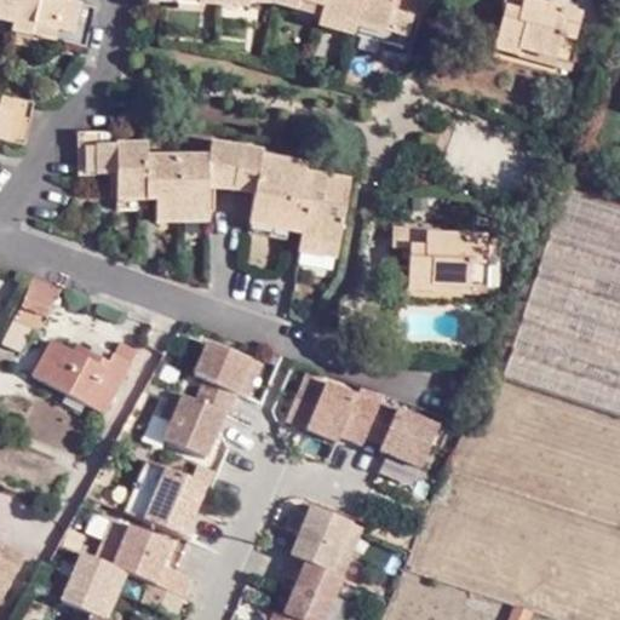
[(95,7),(68,1),(62,0),(0,0),(0,16),(13,19),(11,28),(28,32),(29,23),(59,30),(58,39),(86,46),(95,7)]
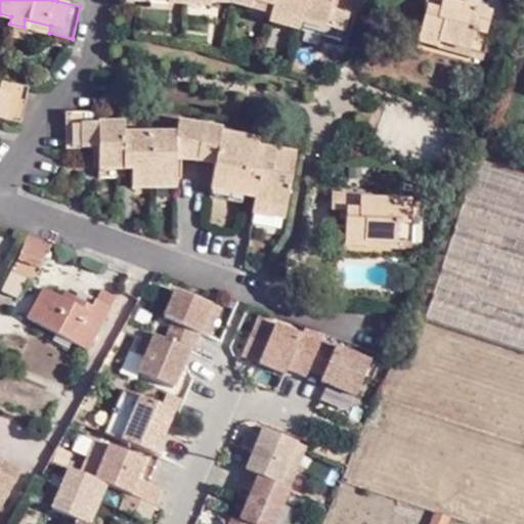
[(166,0),(167,1),(185,2),(185,0),(219,0),(235,1),(251,5),(252,0),(258,0),(273,4),(271,11),(271,13),(300,22),(326,30),(326,36),(342,40),(349,11),(331,6),(332,0),(166,0)]
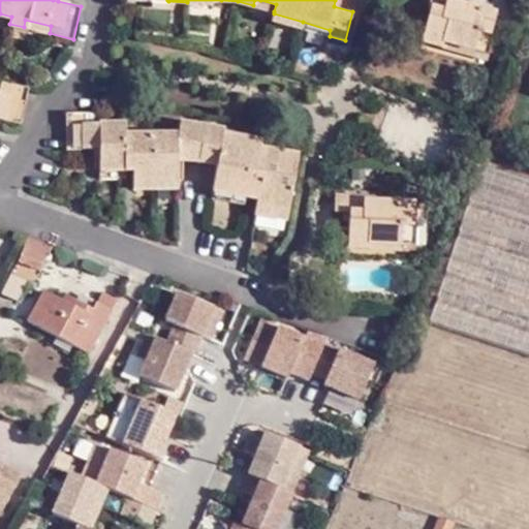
[(254,0),(253,5),(274,11),(276,4),(260,0),(254,0)]
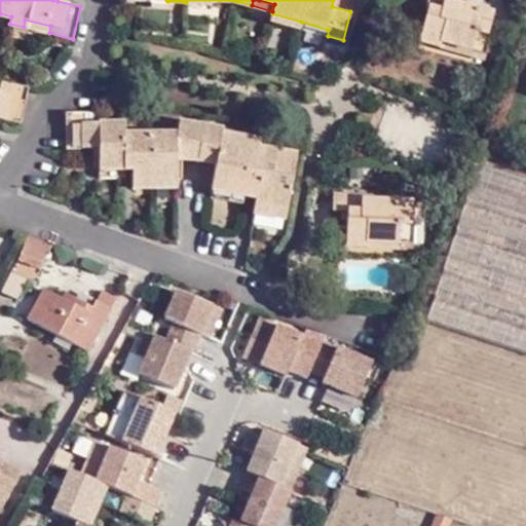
[(421,43),(440,47),(441,40),(474,48),(478,32),(488,35),(494,11),(454,0),(426,0),(426,4),(433,5),(421,43)]
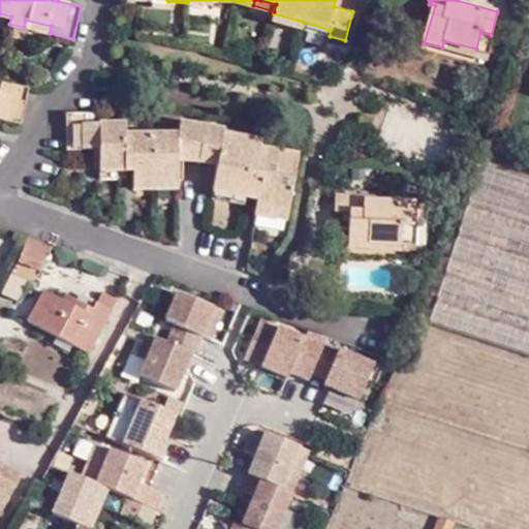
[(301,29),(303,22),(274,13),(272,21),(301,29)]
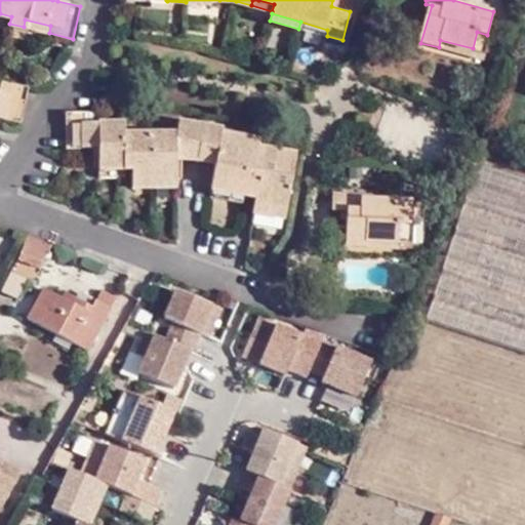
[(24,27),(49,33),(50,26),(25,19),(24,27)]
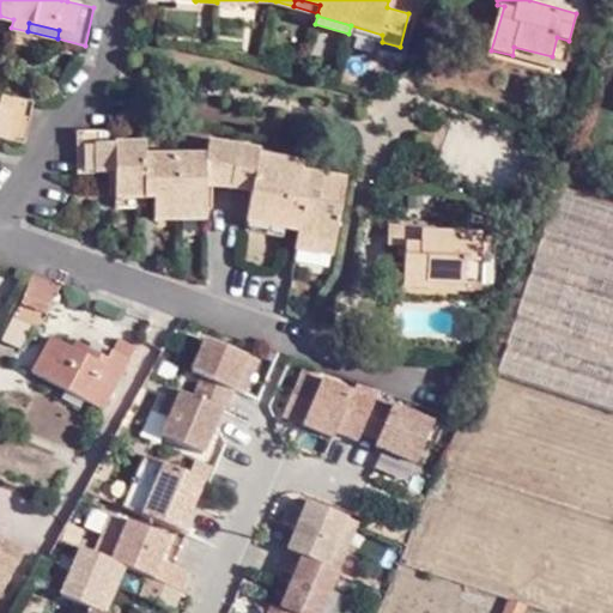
[(349,34),(382,42),(382,35),(351,25),(349,34)]
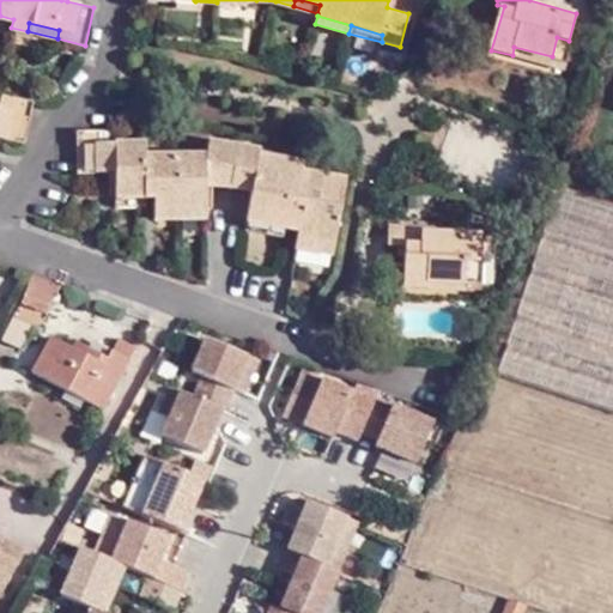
[(514,47),(513,55),(565,70),(572,42),(569,41),(557,37),(552,56),(514,47)]
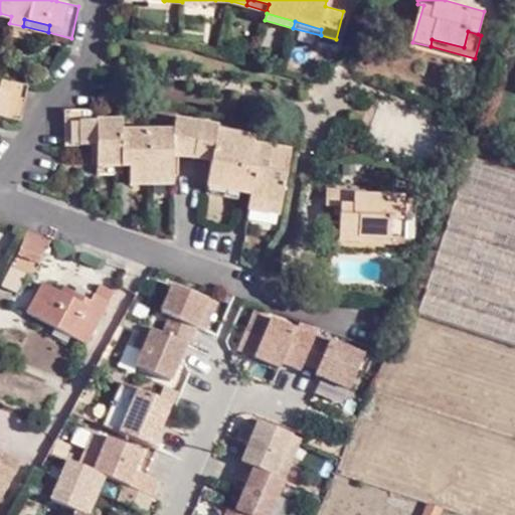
[(6,116),(20,119),(28,86),(0,78),(0,105),(8,107),(6,116)]
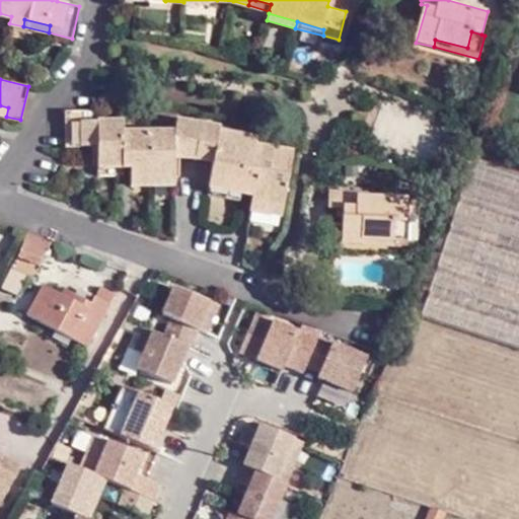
[(0,115),(6,117),(8,107),(0,105),(0,115)]
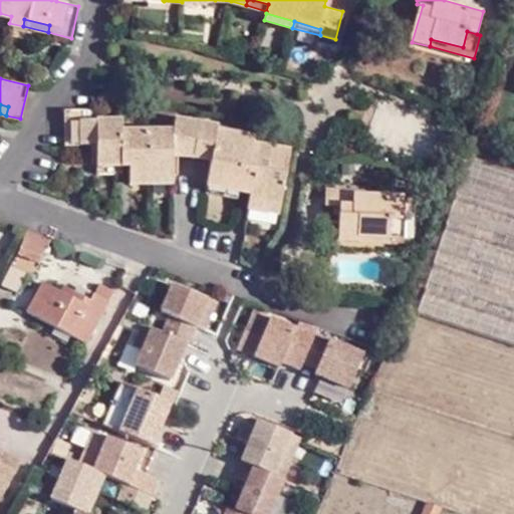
[(93,109),(91,109),(65,108),(65,144),(98,145),(98,166),(122,166),(131,167),(130,176),(174,176),(173,156),(173,131),(123,130),(123,119),(92,119),(93,109)]
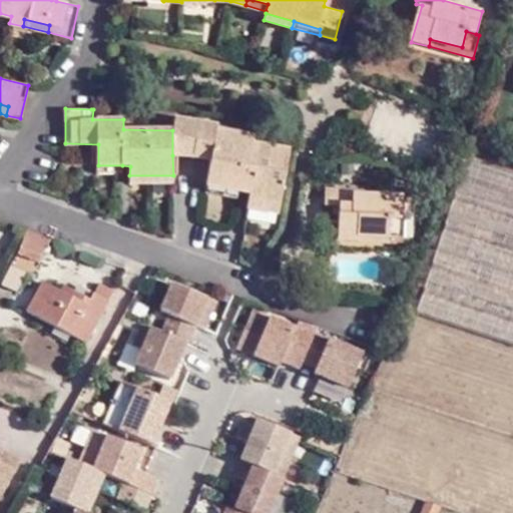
[(175,114),(172,130),(172,155),(194,156),(211,160),(207,185),(238,190),(240,174),(252,176),(250,192),(248,202),(281,206),(290,148),(254,143),(257,134),(219,128),(220,122),(202,119),(175,114)]
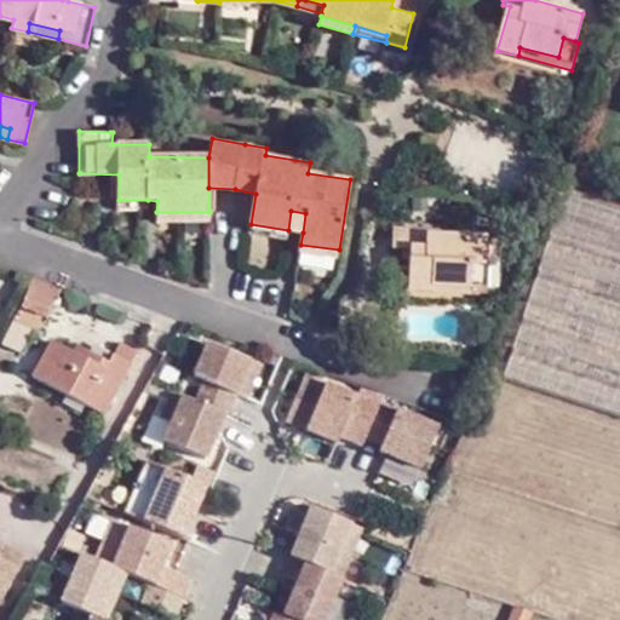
[(619,212),(564,194),(505,374),(619,412),(619,212)]
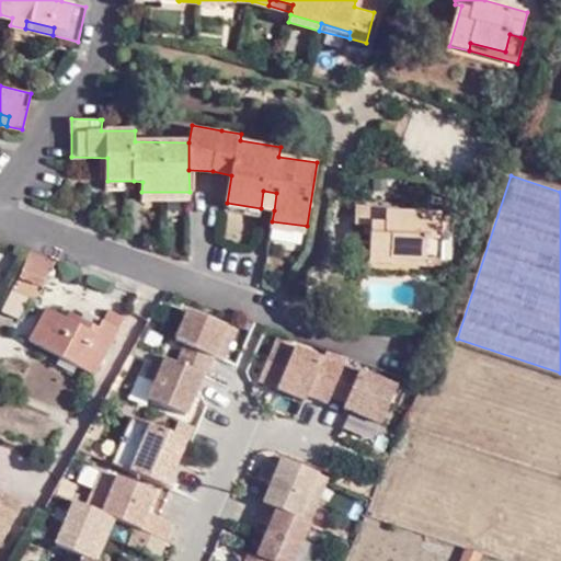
[(263,191),(261,208),(274,210),(276,193),(263,191)]
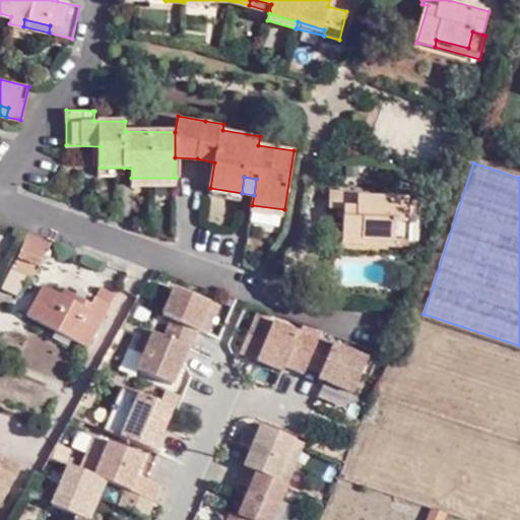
[(176,187),(176,178),(131,178),(132,186),(176,187)]
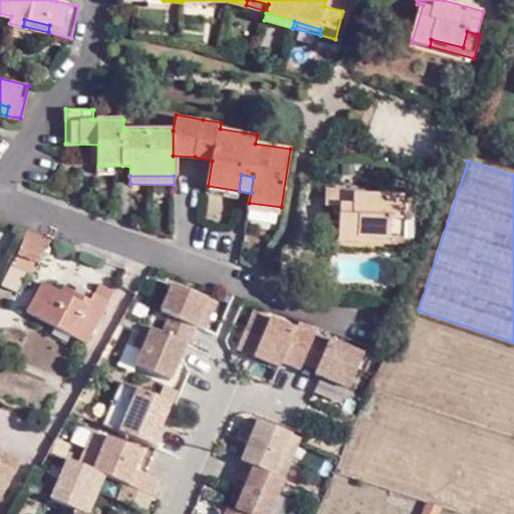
[(239,191),(208,186),(207,192),(238,197),(239,191)]
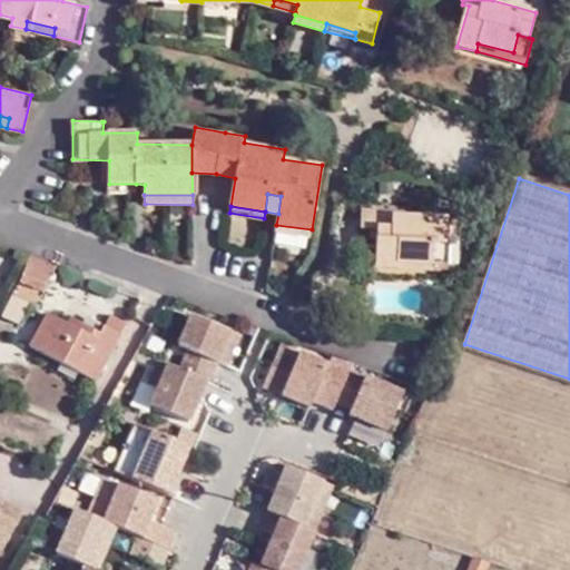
[(433,243),(446,244),(448,216),(393,214),(393,208),(363,207),(363,228),(376,228),(375,269),(399,271),(399,261),(432,262),(433,243)]
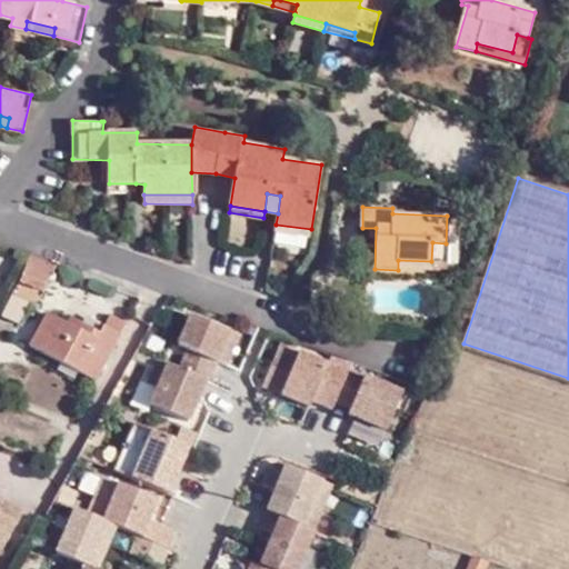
[(310,237),(311,229),(276,225),(276,231),(310,237)]
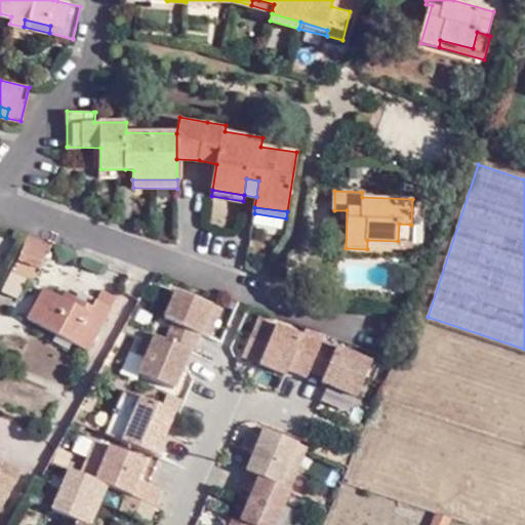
[(414,224),(411,225),(399,224),(398,241),(367,240),(367,249),(413,251),(414,224)]
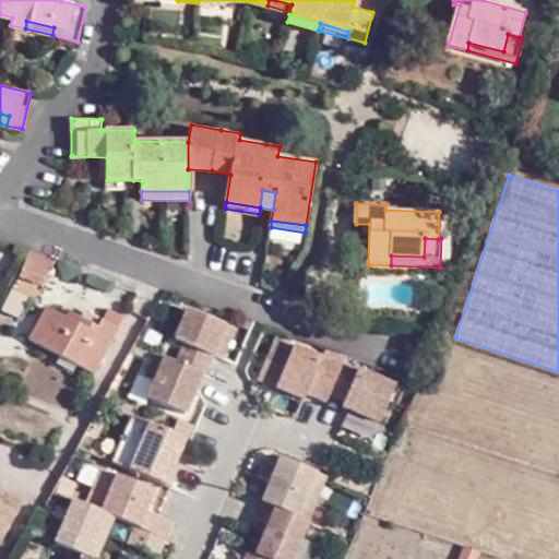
[(51,281),(61,256),(37,247),(27,272),(51,281)]
